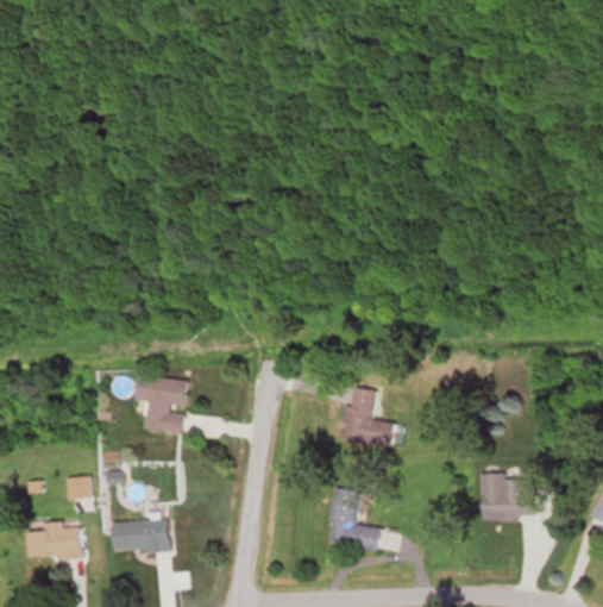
[(143,431),(181,435),(187,381),(136,375),(133,400),(145,401),(143,431)]
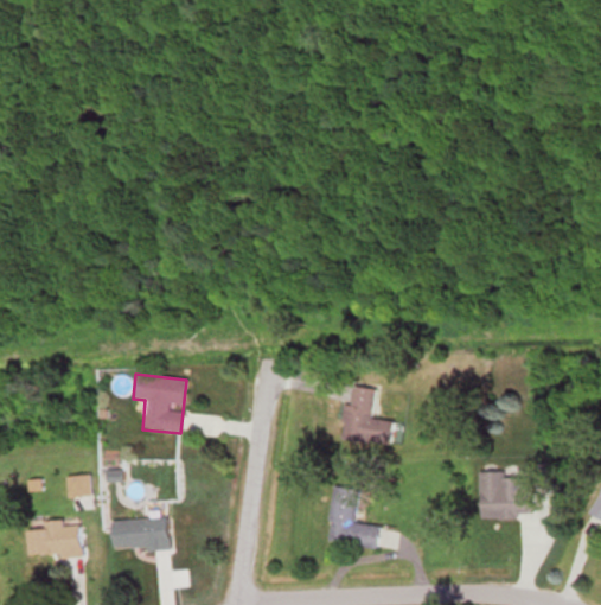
[(392,422),(370,419),(373,389),(349,386),(341,439),(389,446),(392,422)]
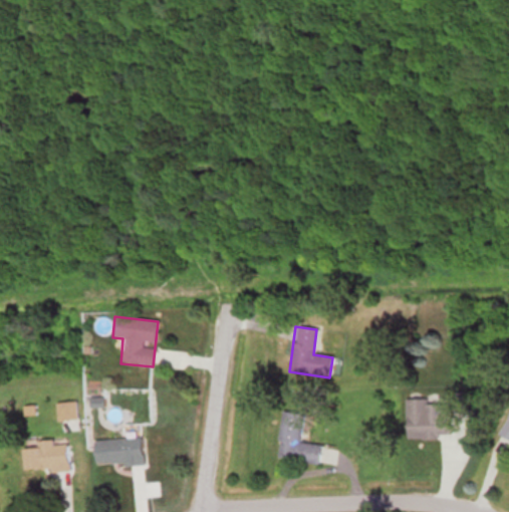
[(406,401),(406,438),(452,438),(452,404),(426,404),(426,401),(406,401)]
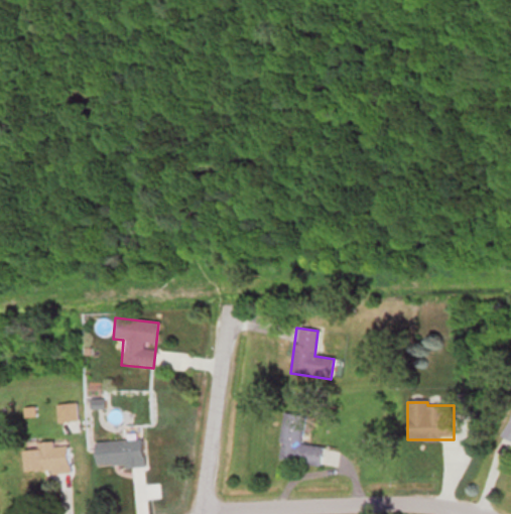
[(276,462),(318,468),(322,447),(299,444),(303,417),(282,414),(276,462)]
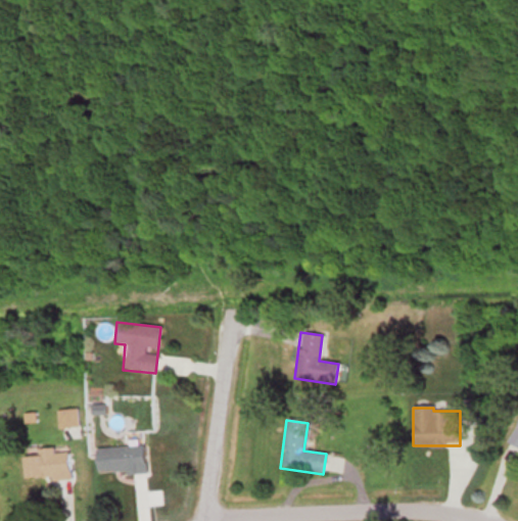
[(517,424),(508,442),(517,447),(517,424)]
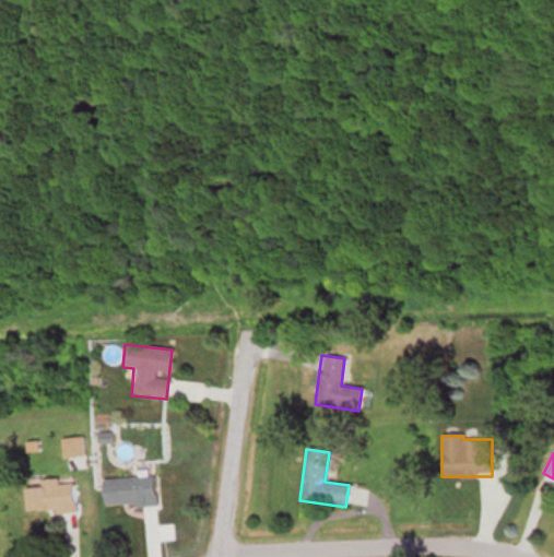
[(155,506),(154,477),(102,478),(103,508),(155,506)]
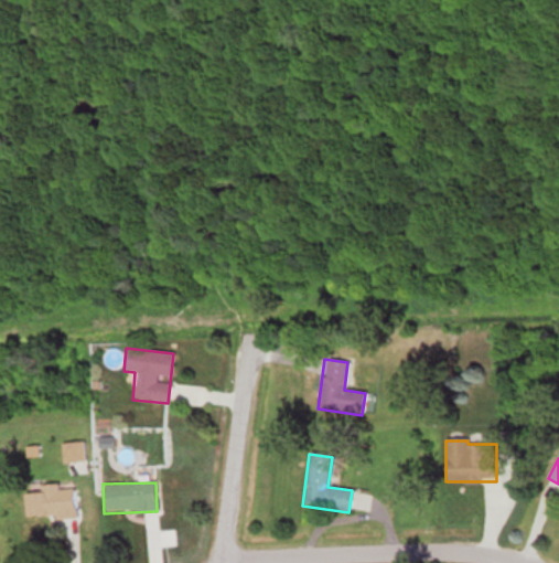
[(73,514),(73,489),(57,489),(57,488),(23,489),(24,517),(73,514)]
